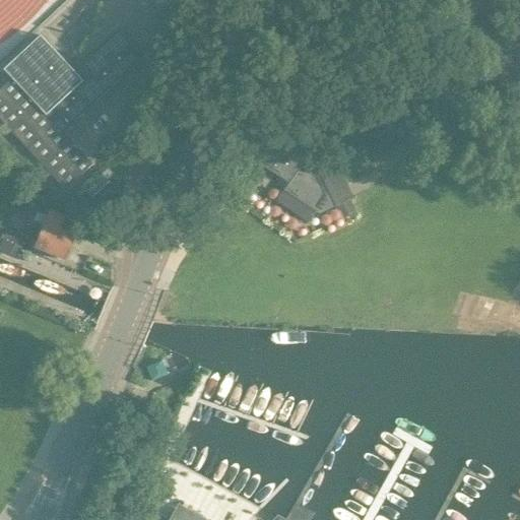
[(39,37),(2,70),(10,79),(0,88),(0,121),(64,191),(91,165),(62,133),(142,58),(117,30),(72,72),(39,37)]
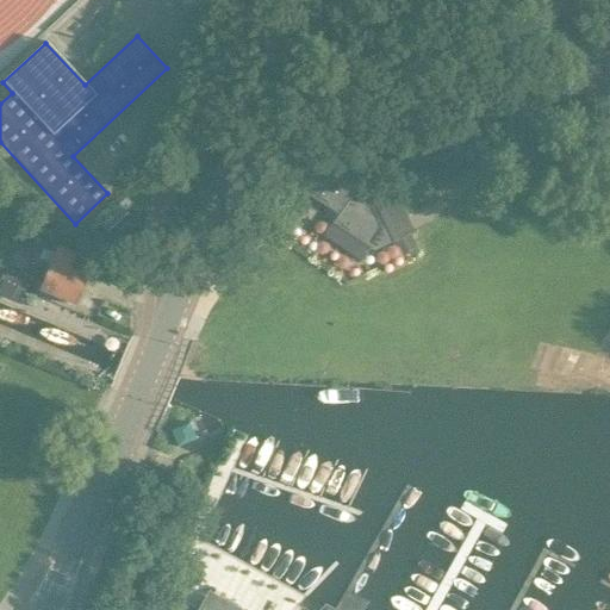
[(330,155),(303,194),(336,217),(331,225),(373,254),(393,243),(362,181),(365,179),(330,155)]
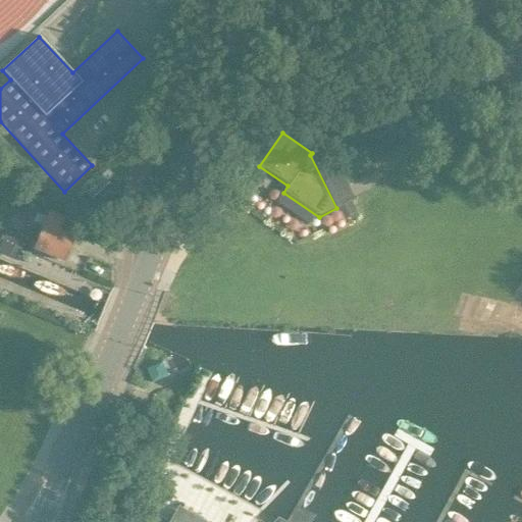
[(102,175),(84,193),(91,200),(109,183),(108,181),(102,175)]
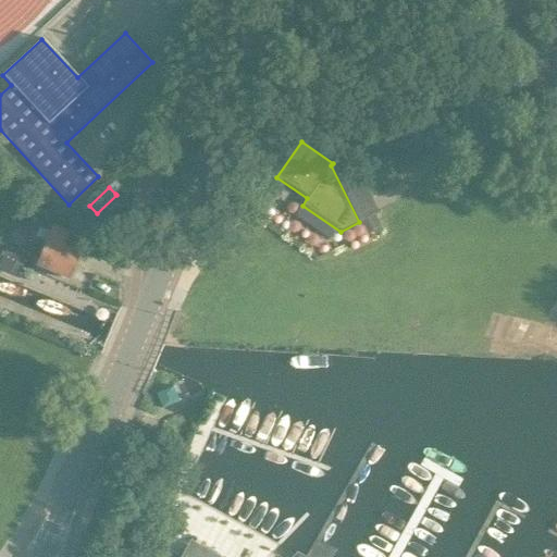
[(268,206),(283,220),(298,205),(283,190),(268,206)]
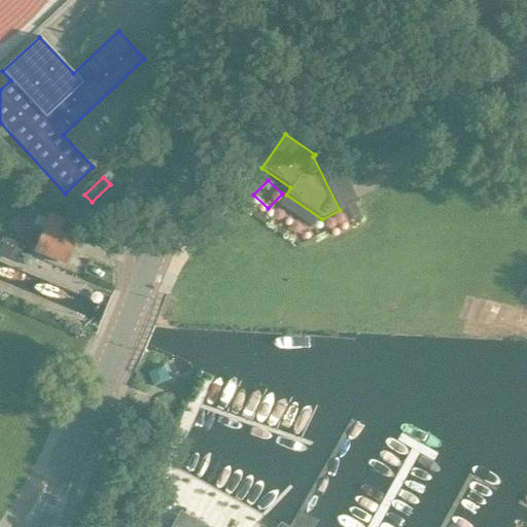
[(15,198),(11,209),(28,215),(32,205),(15,198)]
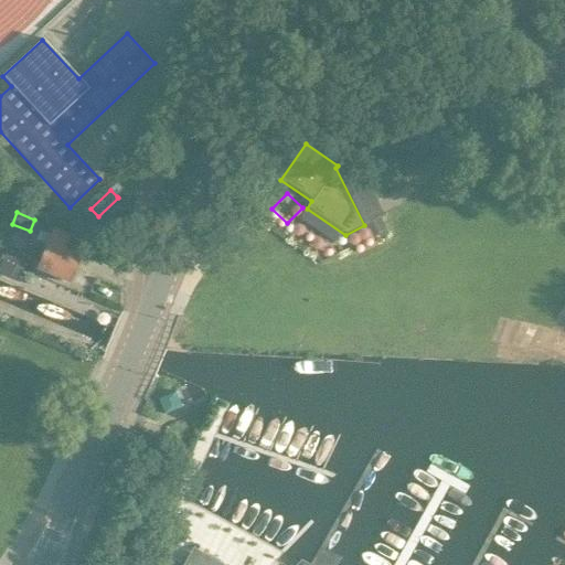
[(77,258),(62,252),(67,237),(53,232),(39,268),(55,275),(54,278),(67,284),(77,258)]
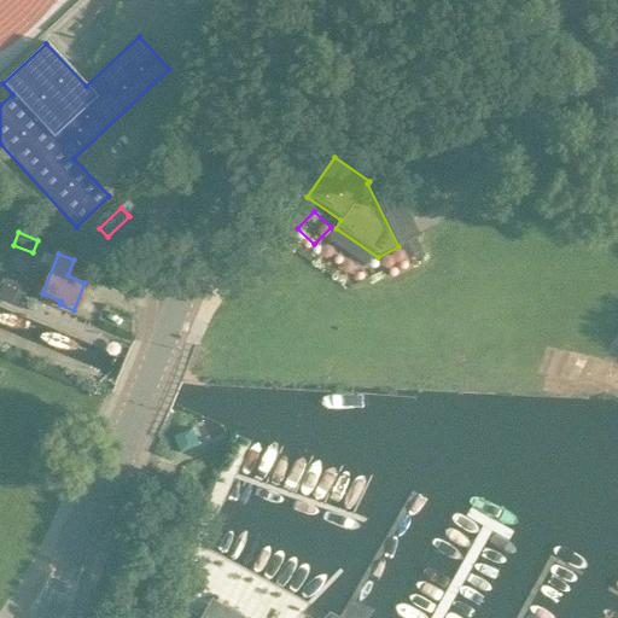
[(0,297),(12,303),(19,285),(5,279),(0,292),(0,297)]
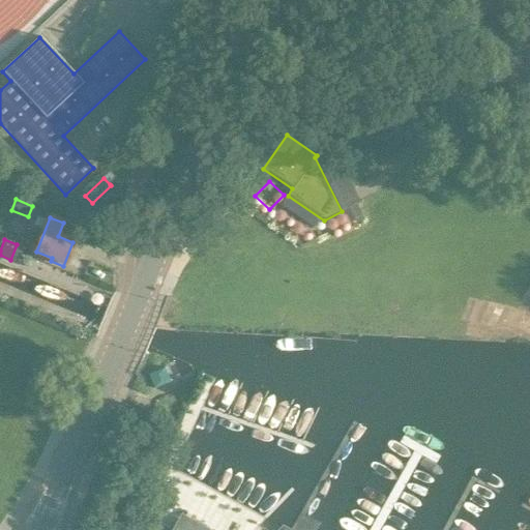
[(176,529),(171,529),(153,520),(147,529),(202,529),(182,519),(176,529)]
